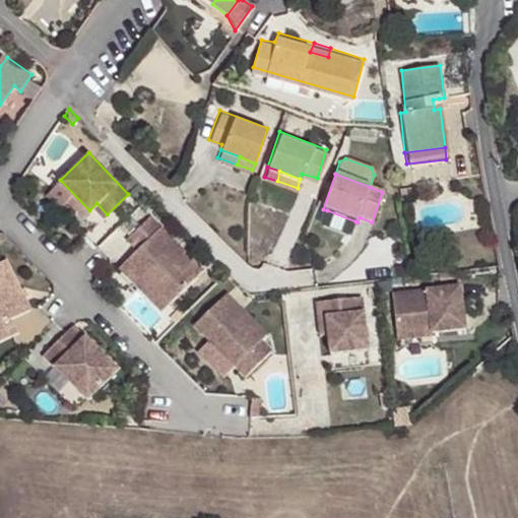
[(89,210),(60,180),(46,194),(59,208),(68,199),(84,215),(89,210)]
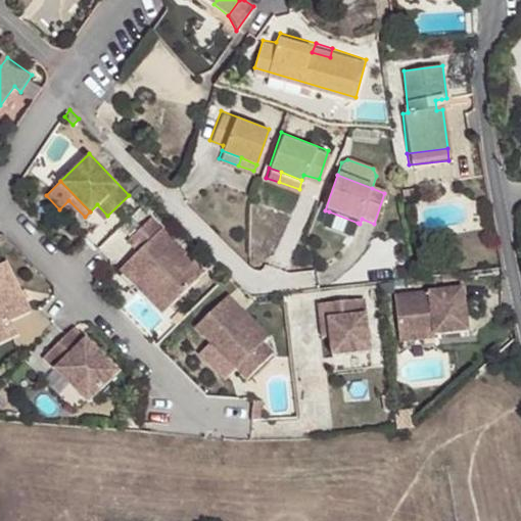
[(138,183),(129,192),(140,202),(148,194),(138,183)]
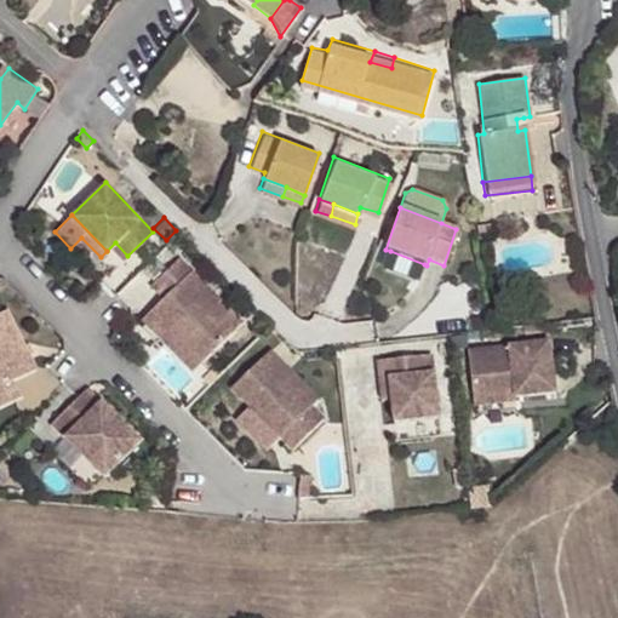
[(424,264),(390,251),(387,262),(421,274),(424,264)]
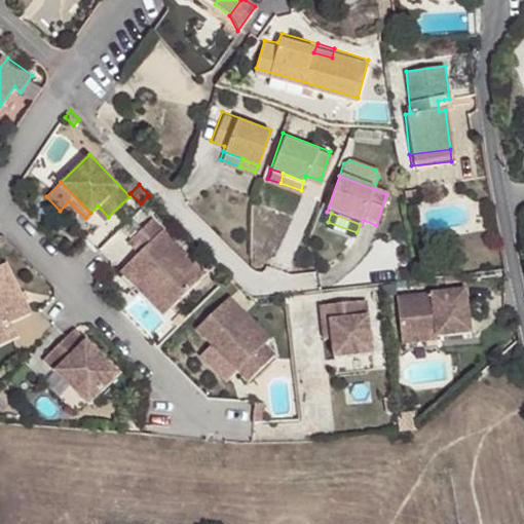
[(140,252),(128,263),(172,306),(207,272),(153,217),(129,240),(140,252)]
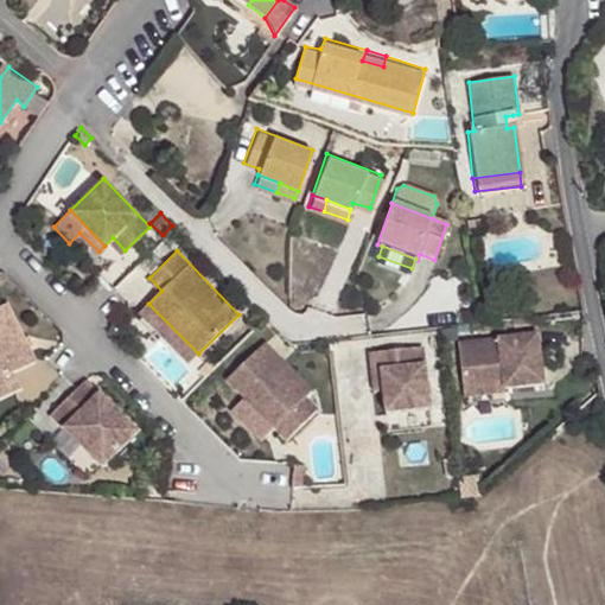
[(0,395),(19,387),(12,371),(36,360),(7,301),(0,304),(0,395)]
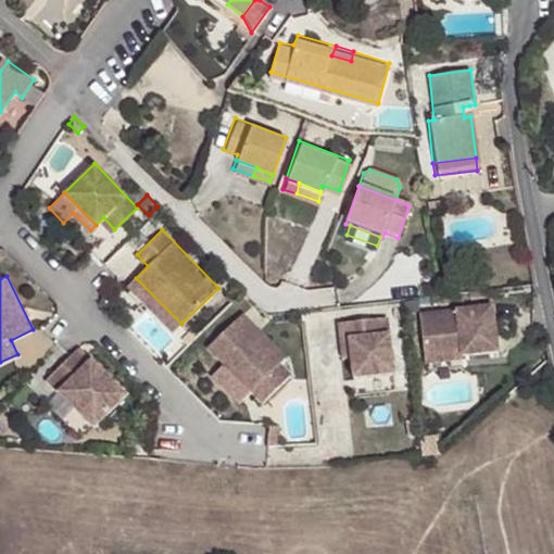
[(136,278),(128,285),(173,331),(181,324),(136,278)]
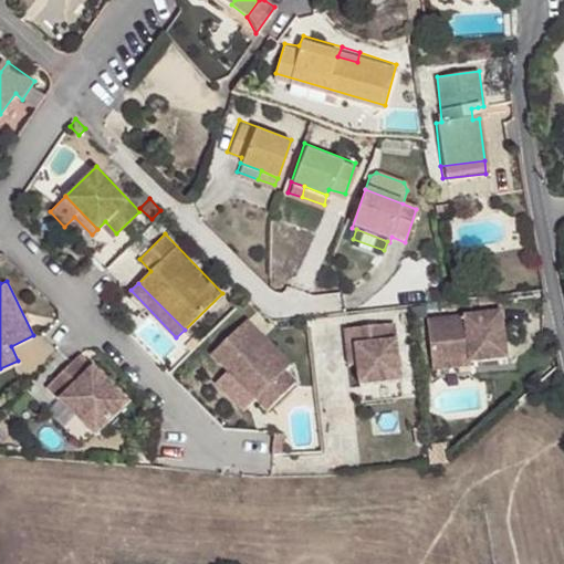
[(497,310),(423,317),(428,359),(465,356),(465,362),(502,357),(497,310)]
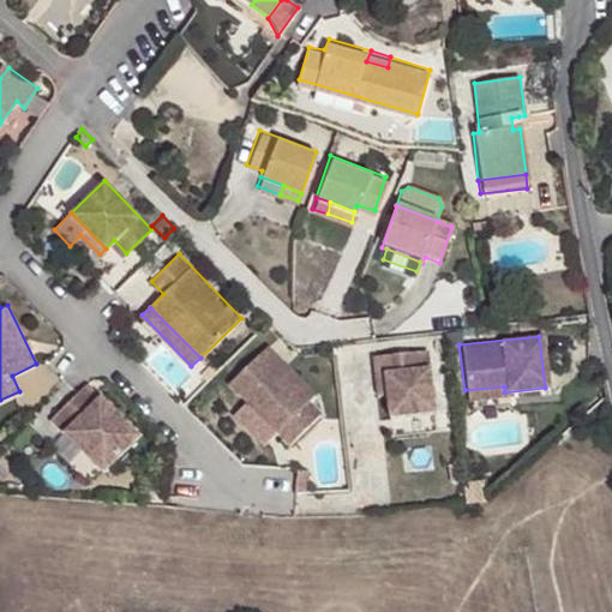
[(265,345),(227,382),(245,400),(275,430),(287,443),(318,413),(306,400),(313,393),(265,345)]
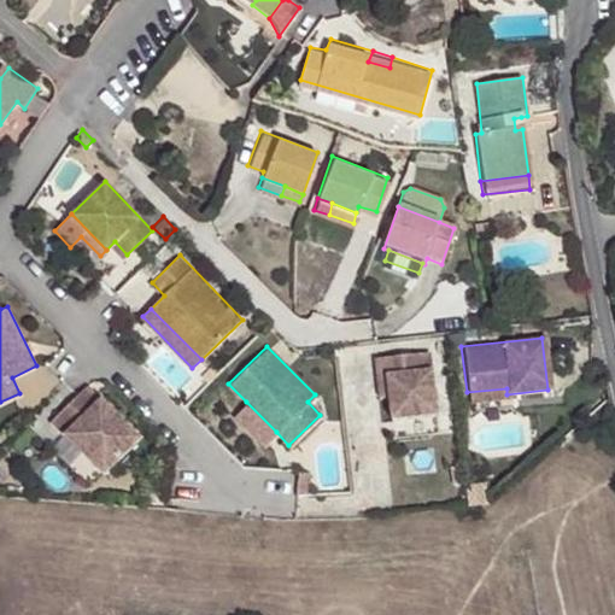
[(426,350),(408,352),(410,370),(427,369),(426,350)]
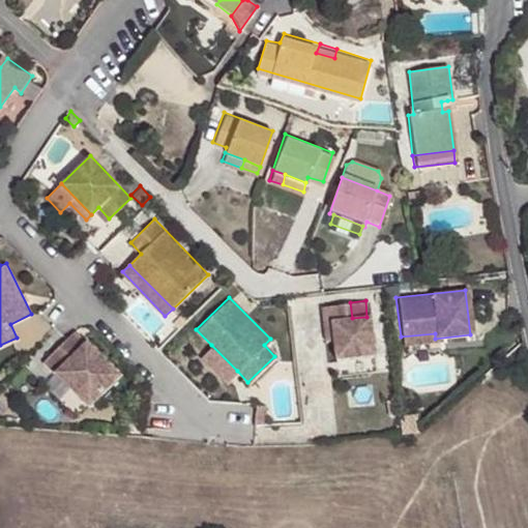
[(319,306),(320,322),(328,321),(330,340),(332,358),(372,354),(367,317),(352,318),(350,302),(319,306)]
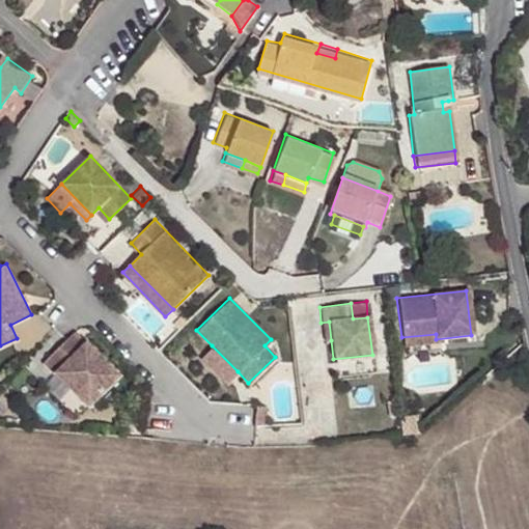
[(329,322),(321,323),(324,341),(331,340),(329,322)]
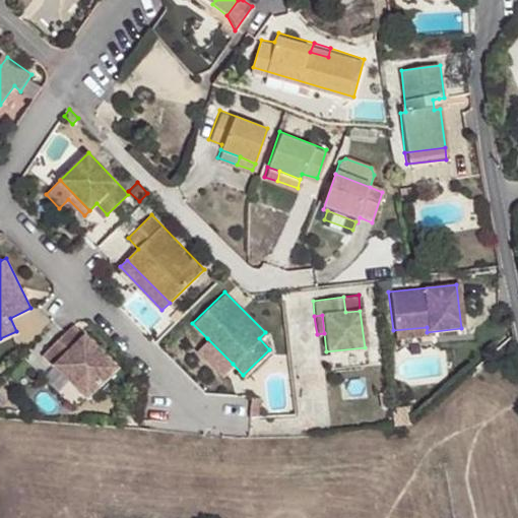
[(73,323),(43,353),(54,365),(86,397),(117,369),(73,323)]
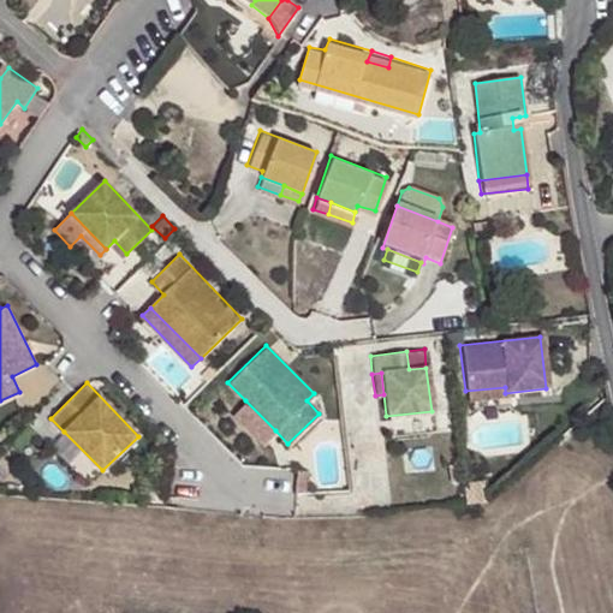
[(505,387),(465,391),(466,403),(506,398),(505,393),(505,387)]
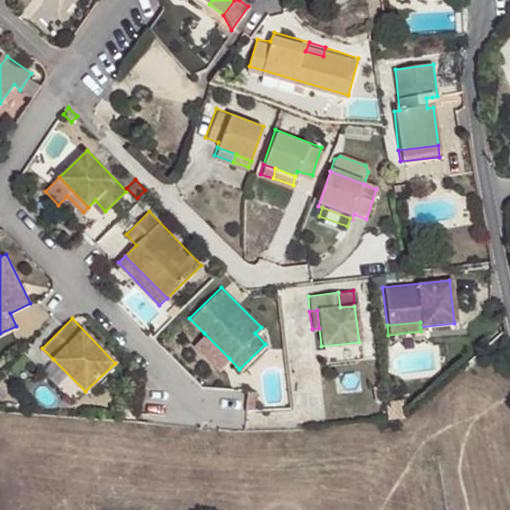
[(229,358),(204,333),(194,344),(218,369),(229,358)]
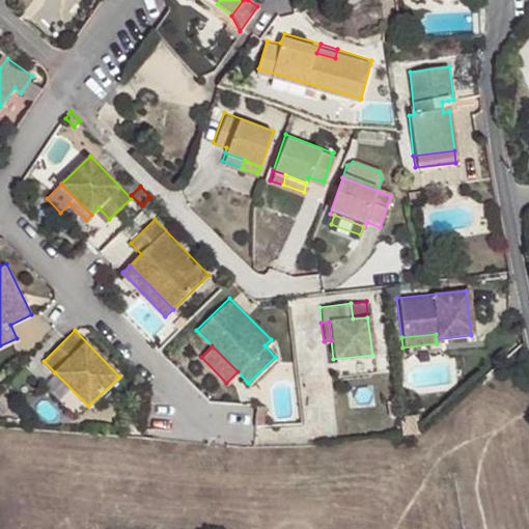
[(372,355),(333,359),(335,376),(373,370),(372,355)]
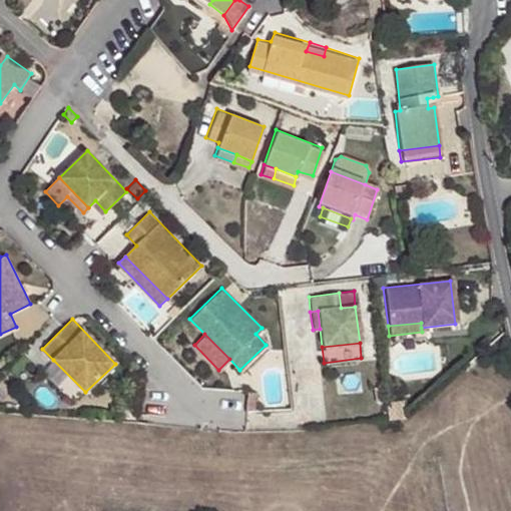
[(43,370),(57,383),(67,374),(53,360),(43,370)]
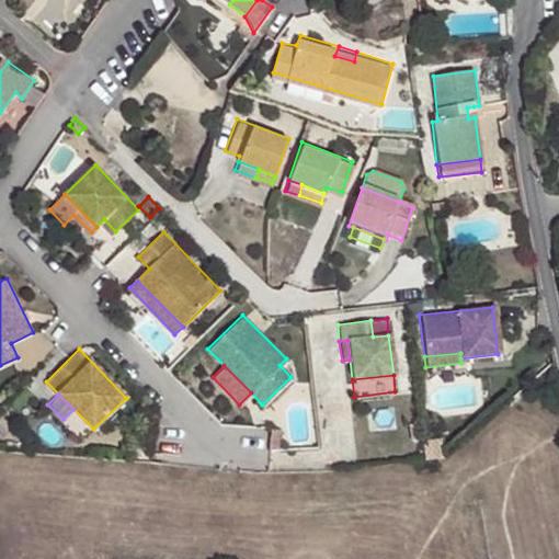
[(275,428),(264,428),(265,445),(266,445),(275,445),(275,428)]
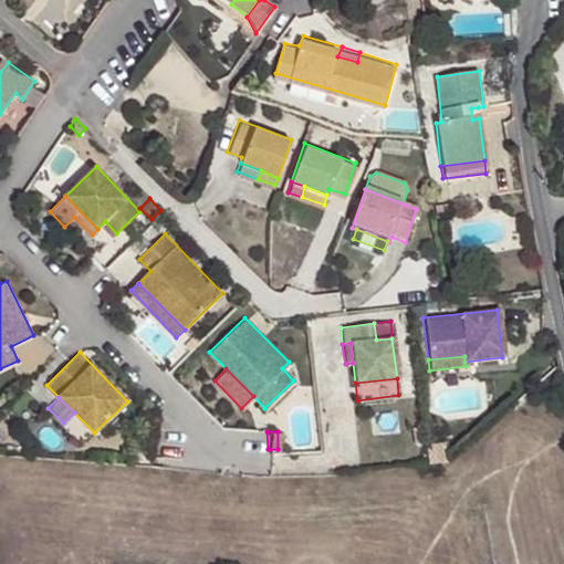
All buildings are outlined.
